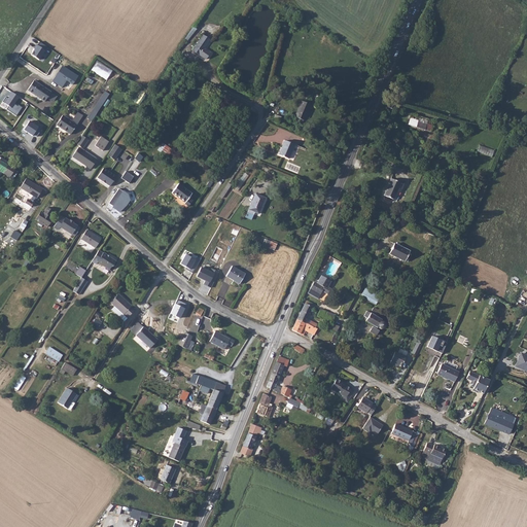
[(207,59),(211,53),(205,47),(211,39),(205,34),(194,49),(207,59)]
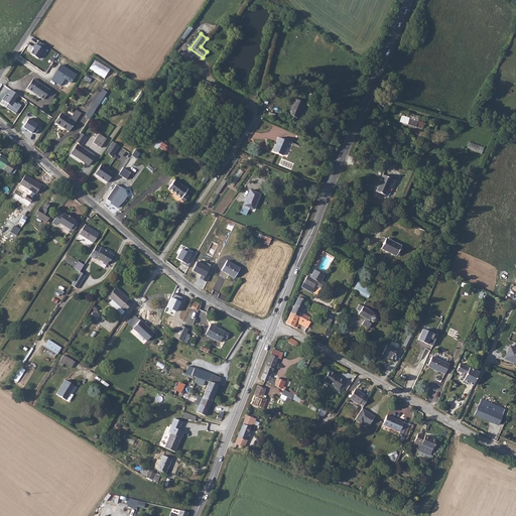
[(95,59),(90,69),(105,78),(111,69),(95,59)]
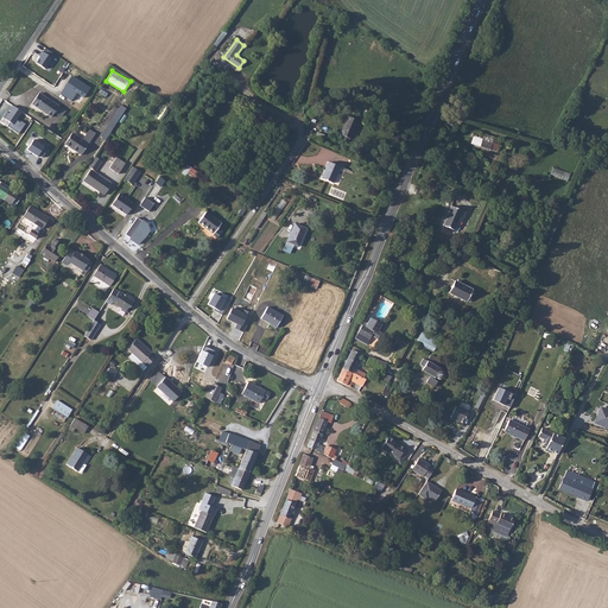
[(89,87),(71,75),(59,93),(77,105),(89,87)]
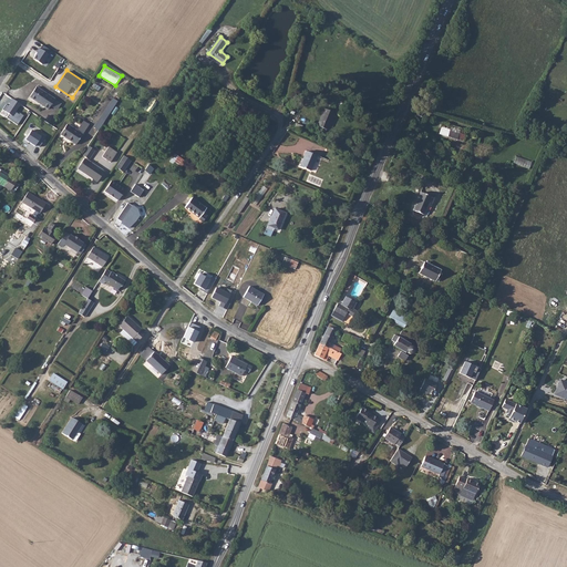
[(54,99),(34,86),(29,96),(47,109),(54,99)]
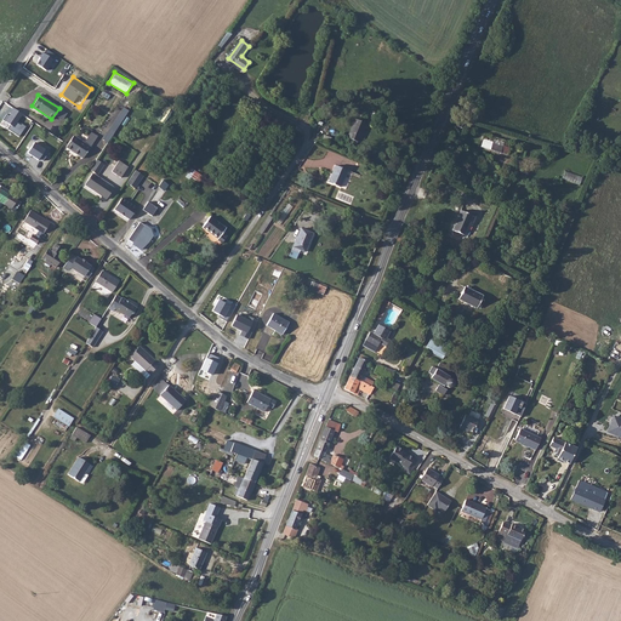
[(23,114),(12,108),(5,120),(11,125),(7,130),(20,137),(26,127),(18,123),(23,114)]
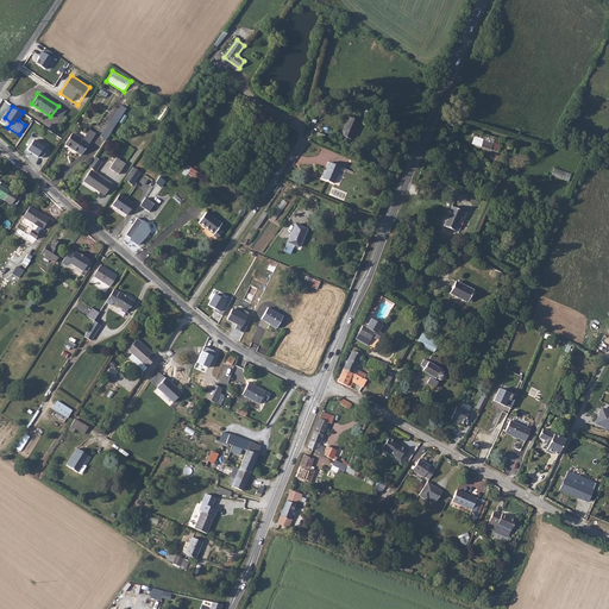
[(111,133),(120,119),(115,117),(106,130),(111,133)]
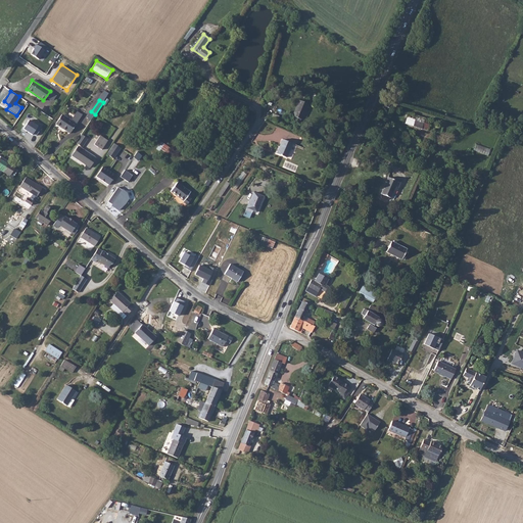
[(308,104),(300,100),(292,115),(301,121),(308,104)]
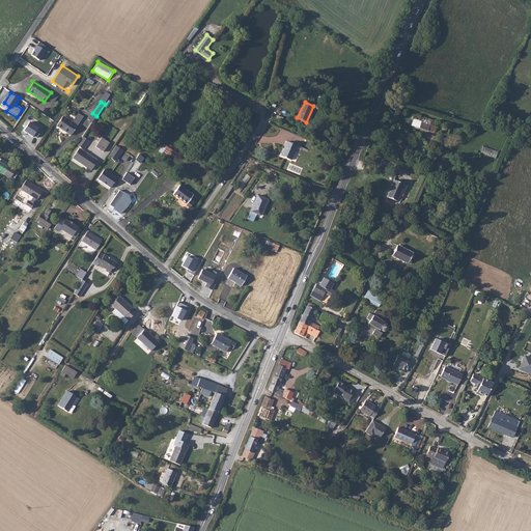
[(79,124),(64,115),(57,124),(72,135),(79,124)]
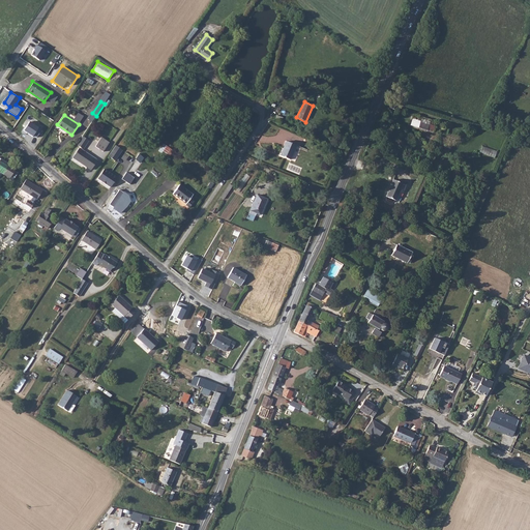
[(427,119),(418,116),(415,123),(424,125),(427,119)]
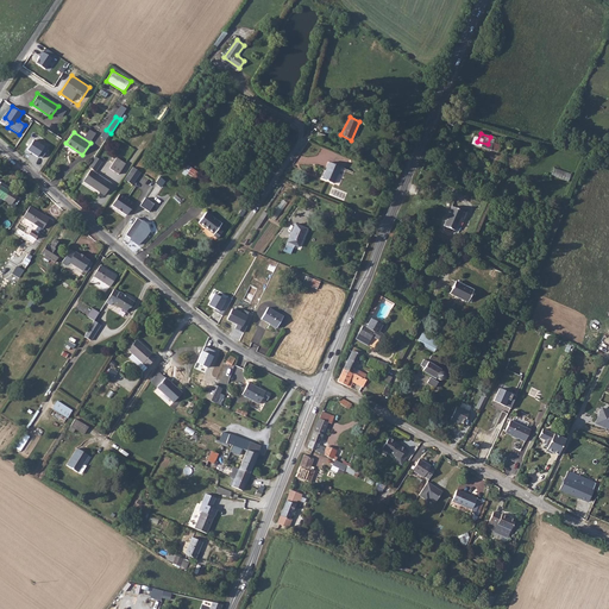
[(44,148),(33,140),(26,150),(37,157),(44,148)]
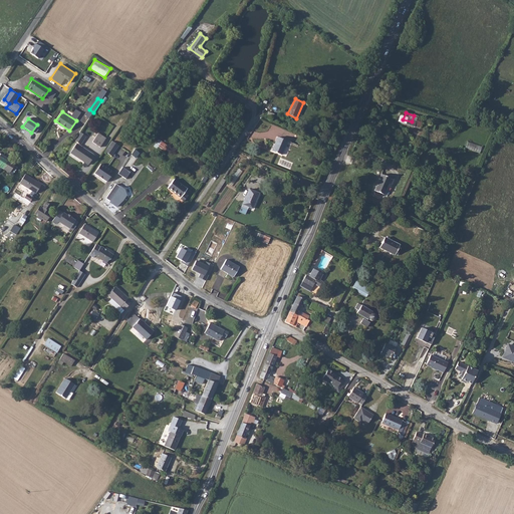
[(284,130),(281,136),(293,140),(295,134),(284,130)]
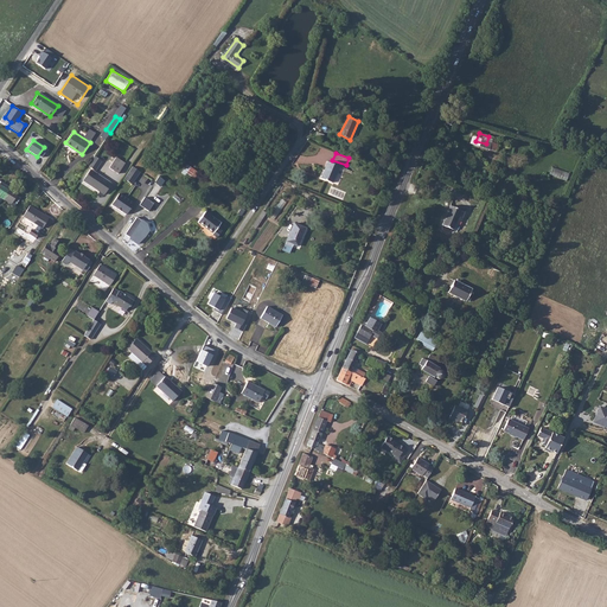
[(126,161),(116,154),(109,166),(119,172),(126,161)]
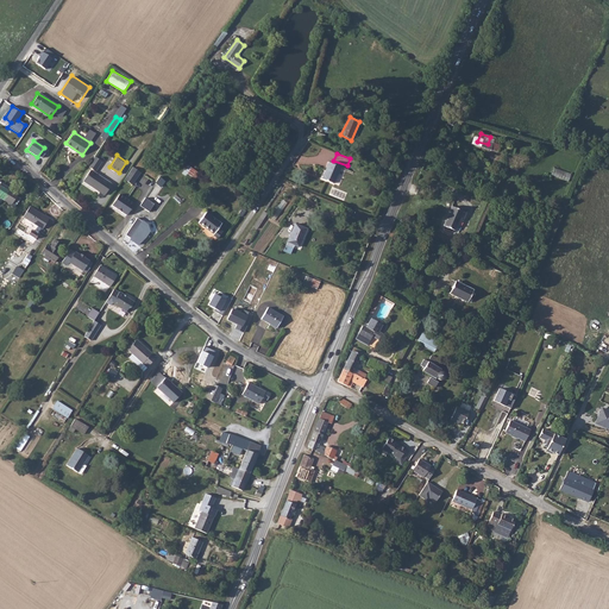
[(340,186),(347,169),(331,162),(322,180),(340,186)]
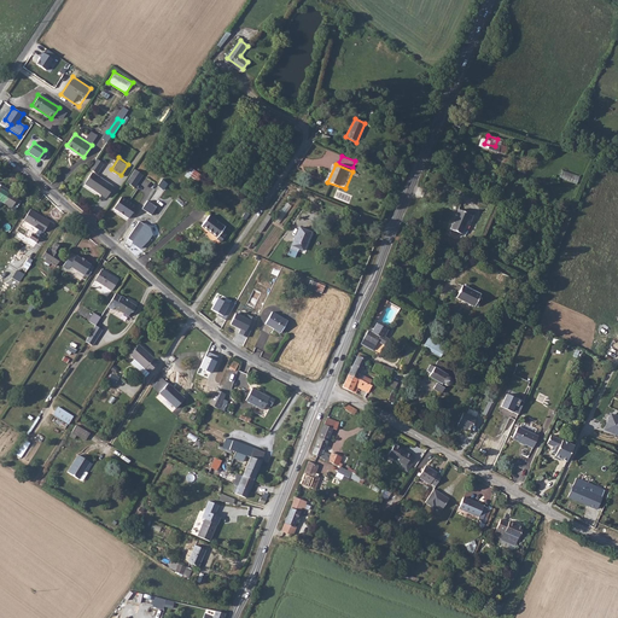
[(185,176),(197,185),(203,175),(191,167),(185,176)]
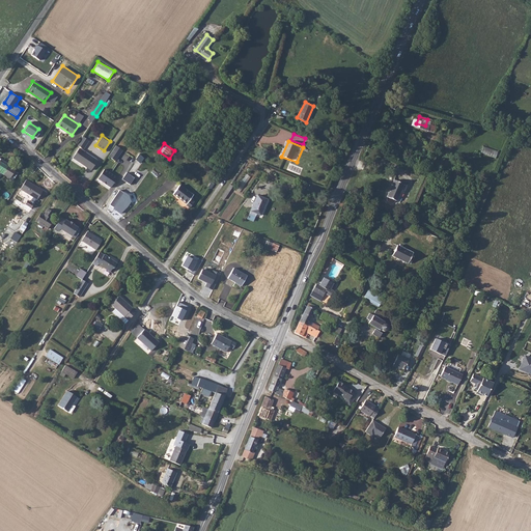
[(122,149),(116,145),(109,156),(115,161),(122,149)]
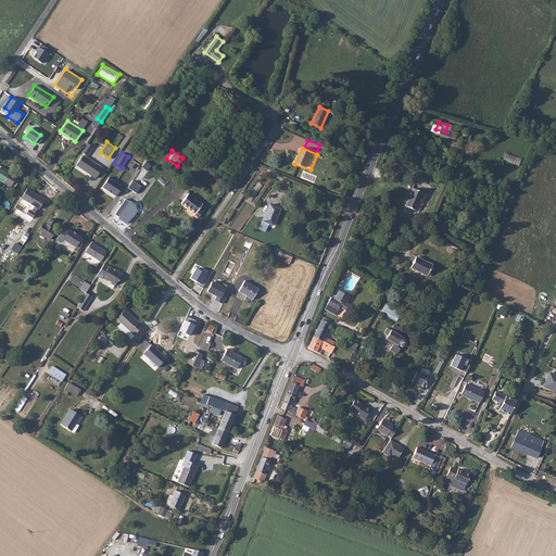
[(504,160),(518,165),(521,158),(506,152),(504,160)]
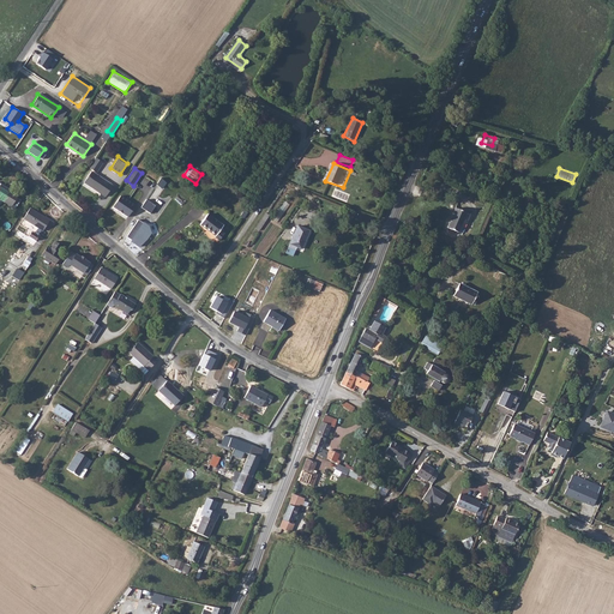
[(114,185),(94,170),(86,182),(107,197),(114,185)]
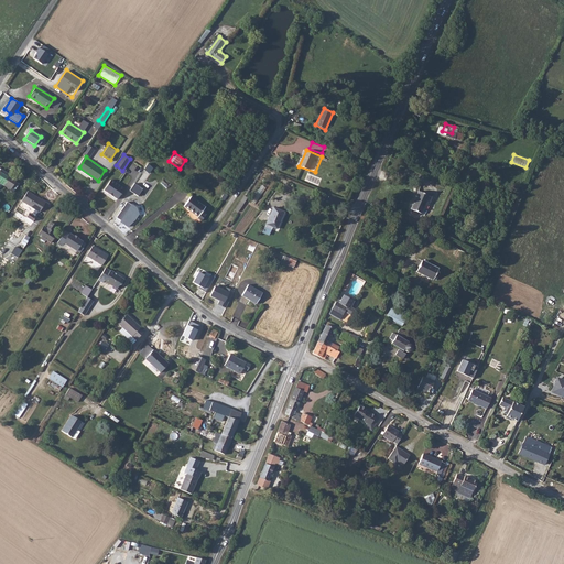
[(0,182),(11,188),(17,179),(6,172),(6,171),(1,167),(1,169),(0,166),(0,182)]
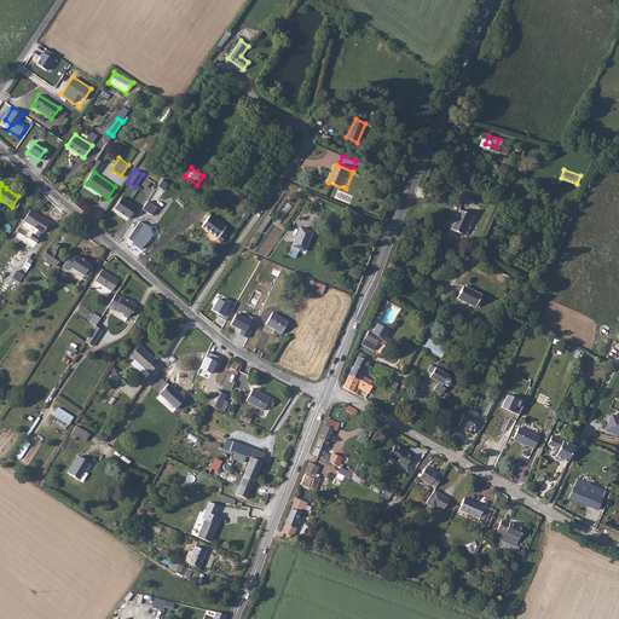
[(123,197),(116,208),(131,218),(138,207),(123,197)]
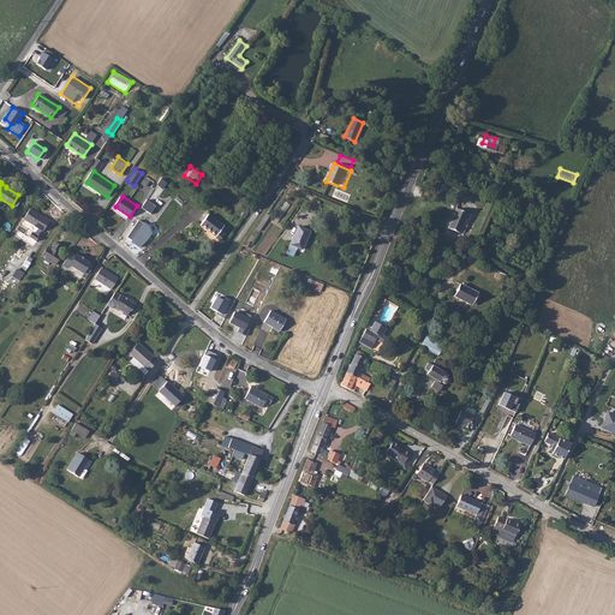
[(156,206),(147,199),(142,208),(151,214),(156,206)]
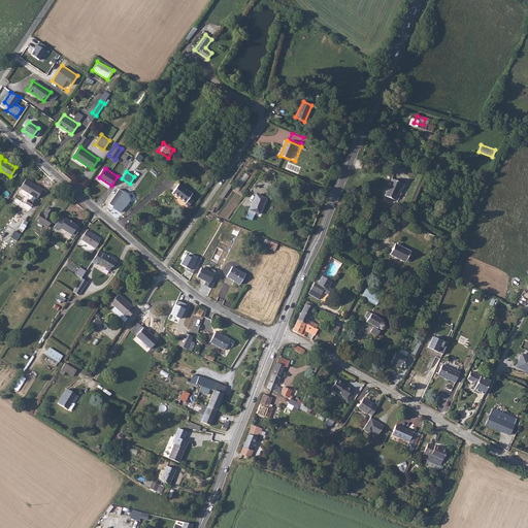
[(386,196),(395,199),(402,183),(392,178),(386,196)]
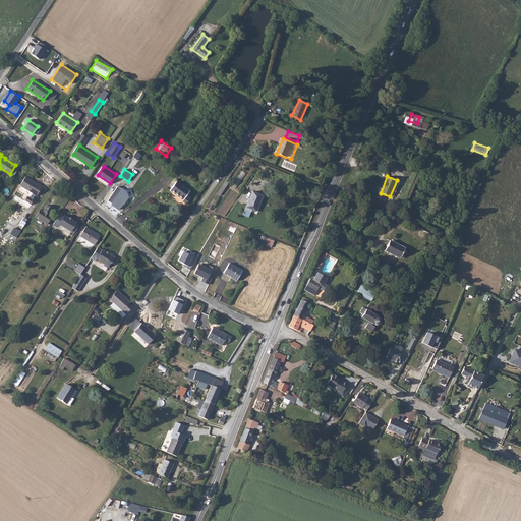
[(21,186),(38,196),(44,186),(39,184),(26,177),(21,186)]
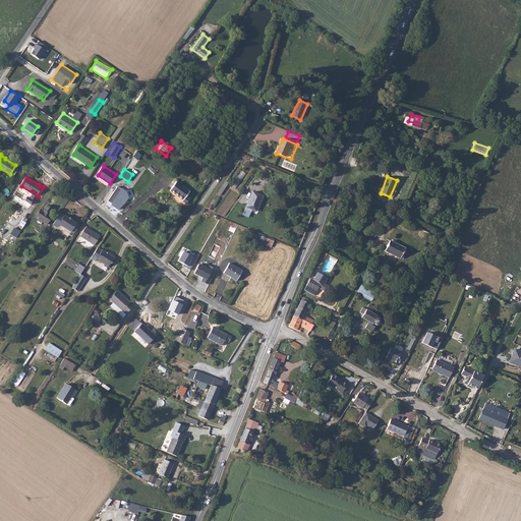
[(189,190),(176,181),(170,190),(182,199),(186,194),(189,190)]
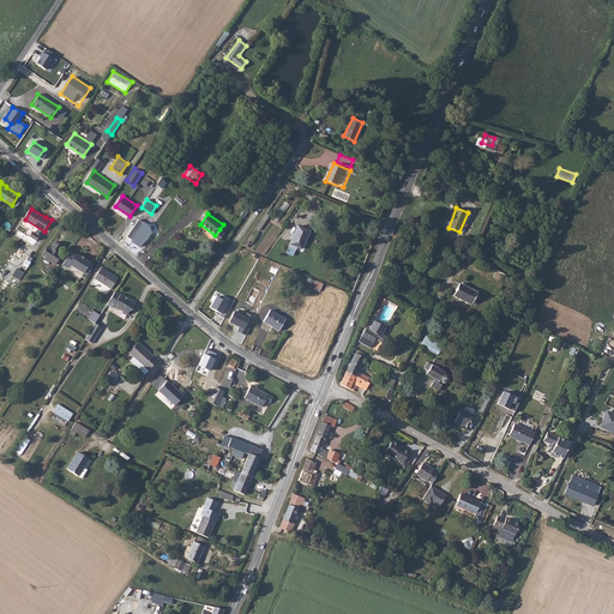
[(262,228),(269,215),(266,214),(258,226),(262,228)]
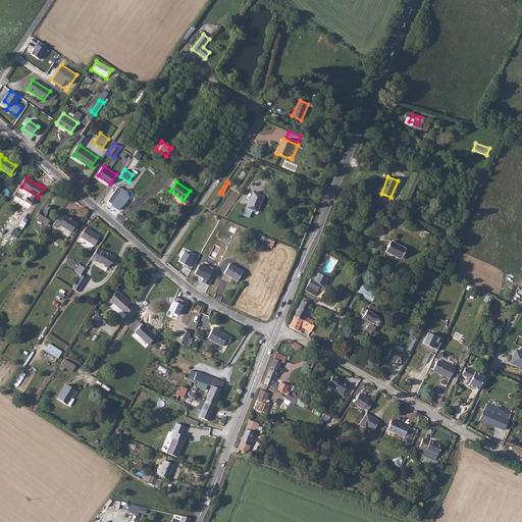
[(117,187),(108,202),(112,205),(111,206),(118,211),(125,205),(129,199),(125,192),(117,187)]
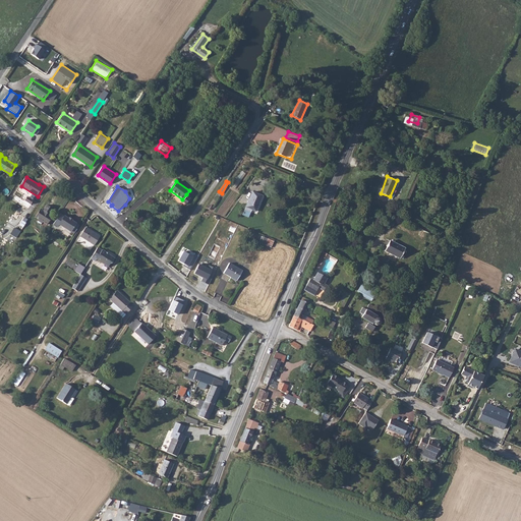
[(263,194),(251,190),(246,207),(256,211),(263,194)]
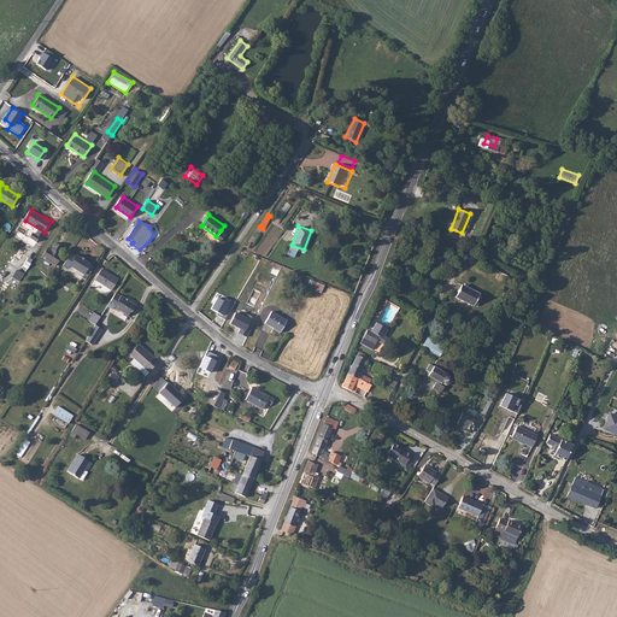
[(37,229),(35,231),(34,230),(29,236),(36,241),(42,233),(37,229)]
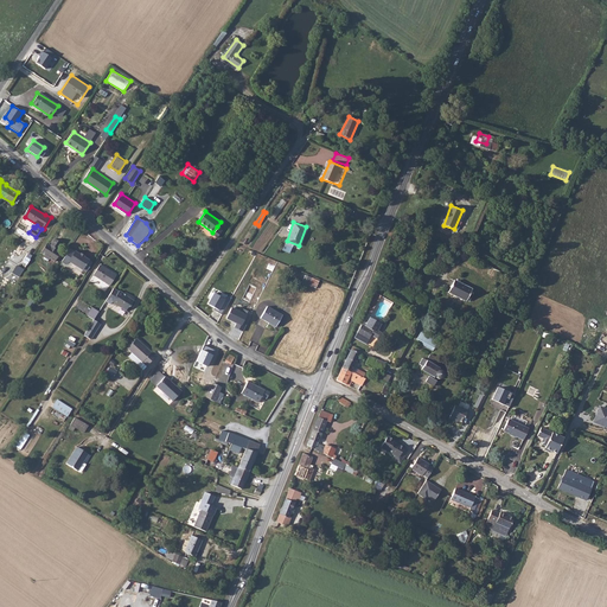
[(64,243),(58,238),(52,247),(50,246),(45,253),(48,255),(46,257),(51,261),(53,259),(57,262),(59,257),(62,259),(64,255),(59,251),(64,243)]
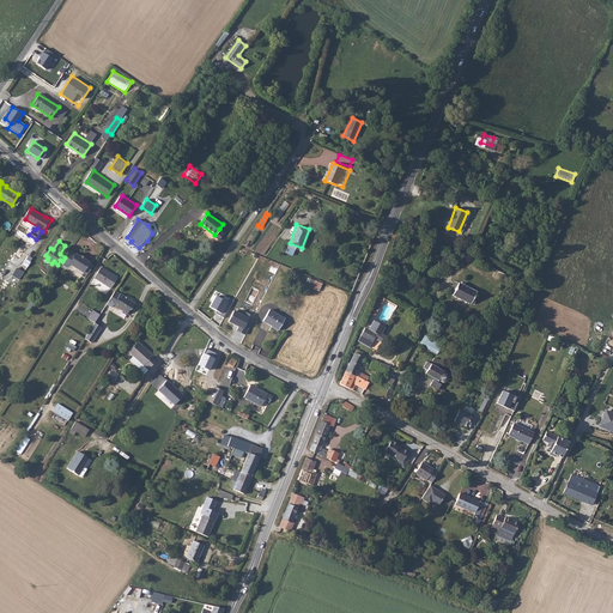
[(86,272),(92,262),(86,259),(87,256),(85,255),(84,256),(74,250),(65,265),(71,268),(73,265),(86,273),(86,272)]
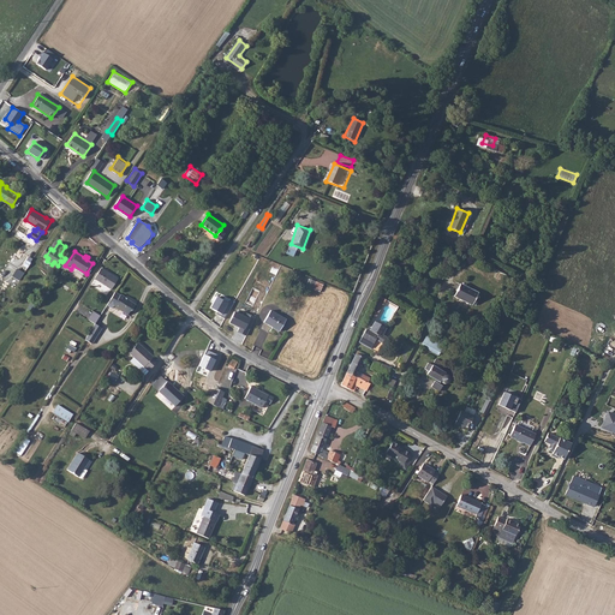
[(29,256),(21,270),(17,268),(12,276),(19,281),(33,260),(29,256)]
